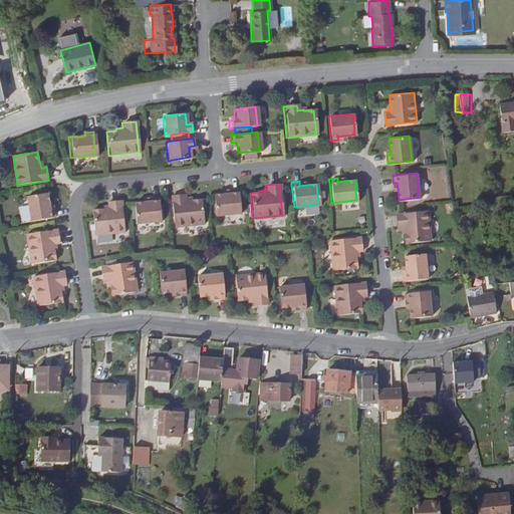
[(236,188),(229,189),(229,193),(223,193),(213,194),(213,197),(214,215),(239,212),(237,195),(236,188)]
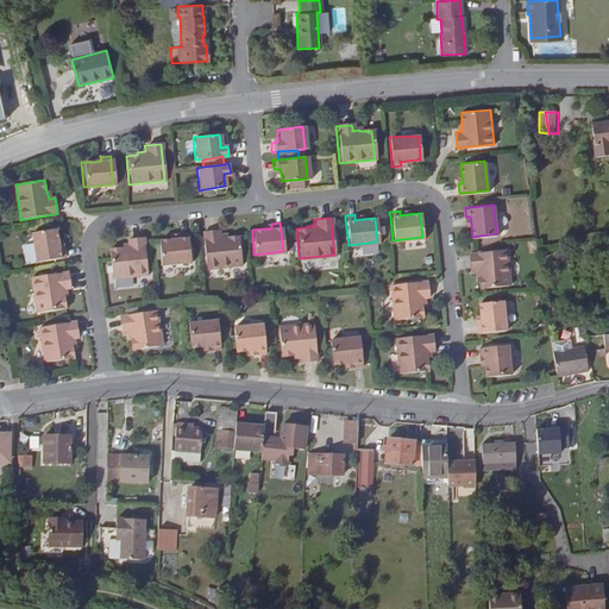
[(67,257),(64,248),(61,248),(60,242),(57,228),(33,232),(38,262),(63,258),(67,257)]
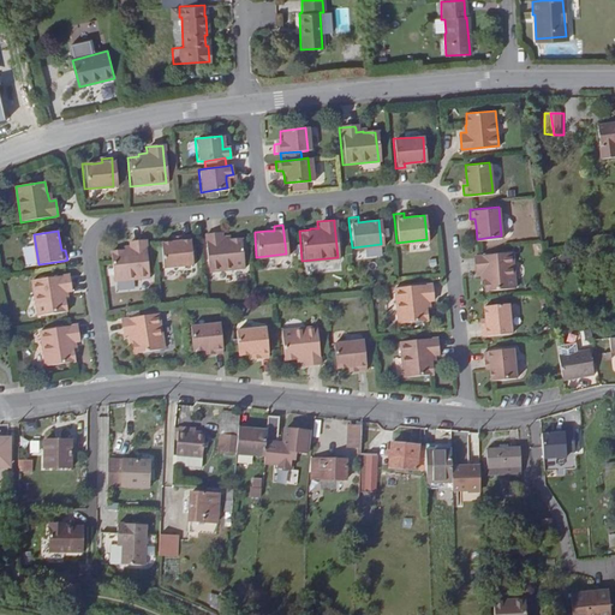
[(220,239),(220,236),(219,232),(203,233),(204,237),(207,270),(242,267),(239,237),(227,238),(220,239)]
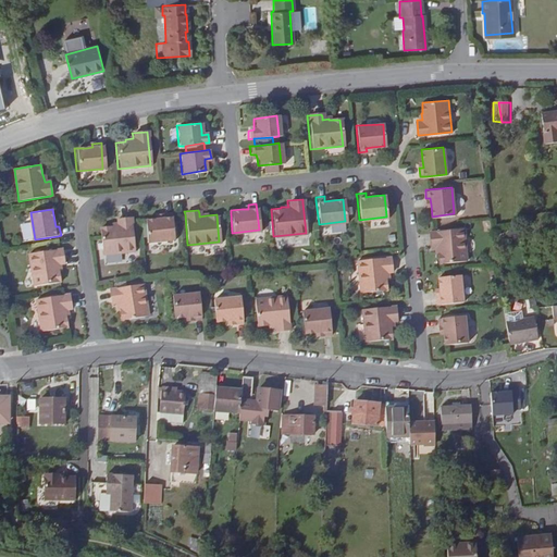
[(170,212),(161,213),(162,218),(156,219),(144,220),(146,242),(173,239),(170,215),(170,212)]
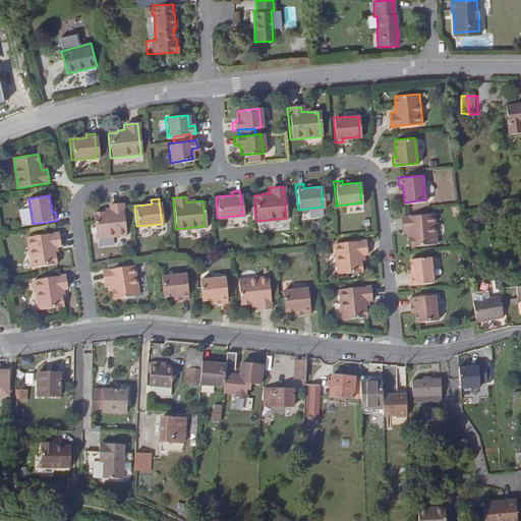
[(107,205),(108,208),(108,210),(102,211),(102,212),(92,213),(93,220),(95,238),(124,234),(121,208),(121,204),(107,205)]
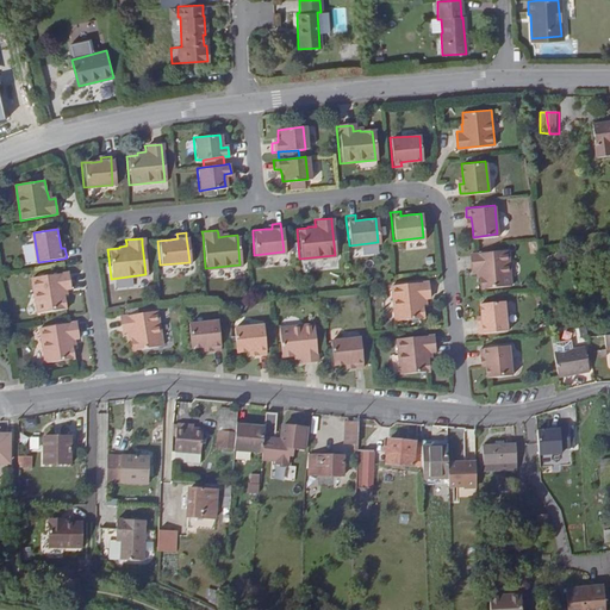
[(477,268),(478,275),(479,275),(480,287),(509,284),(506,249),(474,251),(473,251),(470,253),(471,268),(474,267),(477,268)]
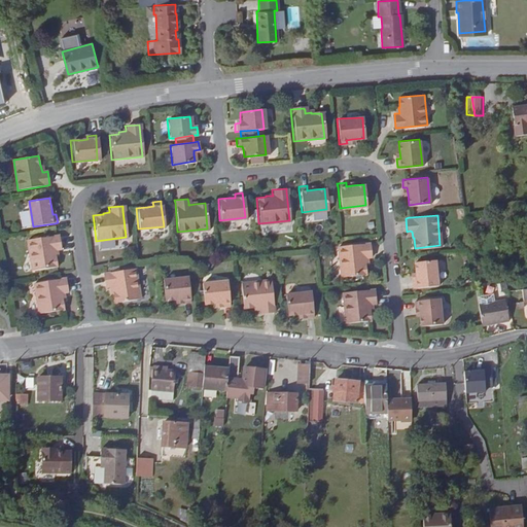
[(57,249),(59,249),(62,248),(60,235),(57,236),(28,240),(34,270),(58,266),(57,256),(58,255),(57,249)]
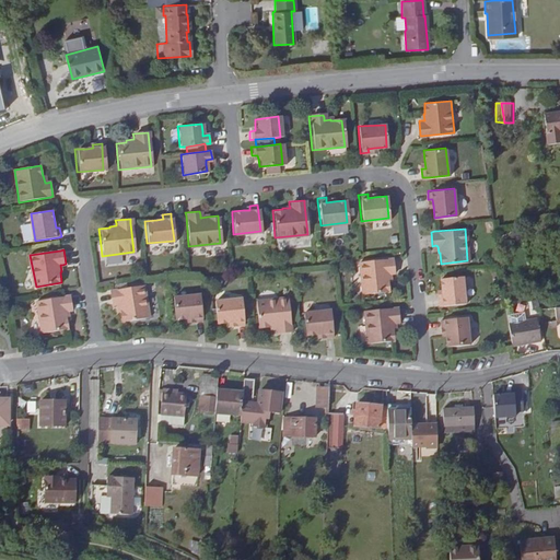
[(386,272),(389,272),(393,272),(391,257),(357,260),(360,293),(387,290),(386,279),(387,279),(386,272)]
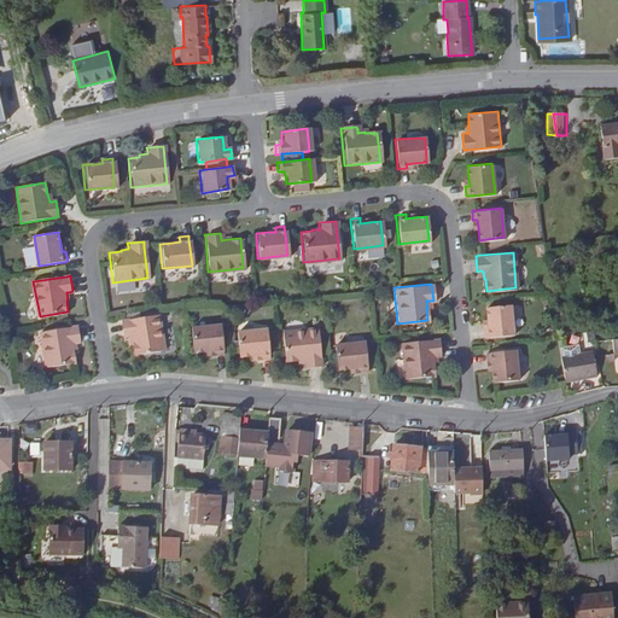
[(484,305),(485,319),(485,326),(481,327),(482,337),(511,333),(508,303),(488,305),(484,305)]
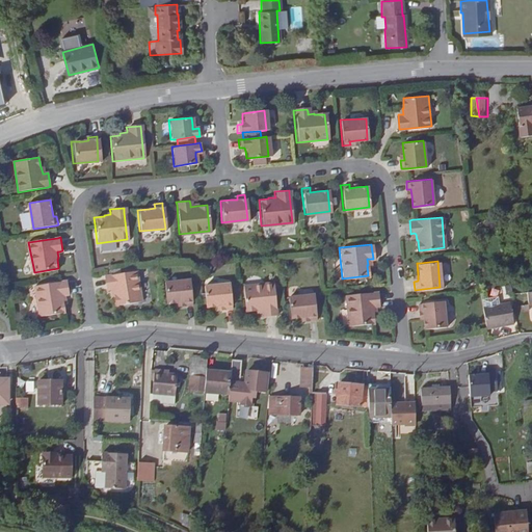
[(110,289),(111,295),(113,295),(114,306),(139,301),(135,270),(103,275),(105,289),(108,289),(110,289)]
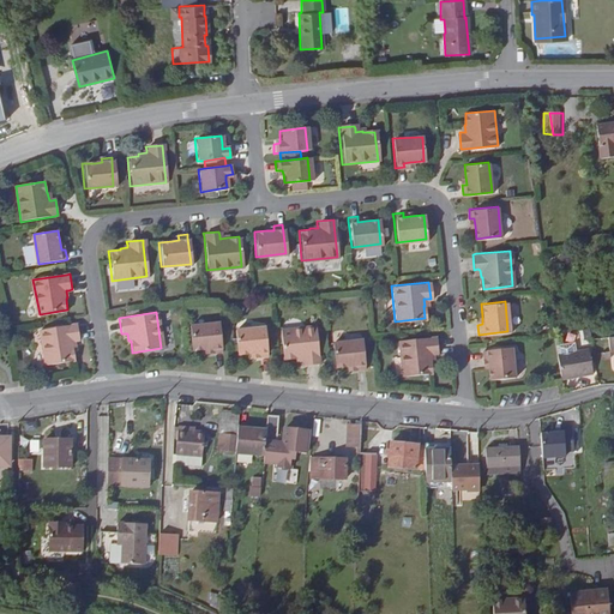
[(210,348),(211,351),(221,351),(221,348),(217,321),(187,325),(191,349),(203,348),(210,348)]
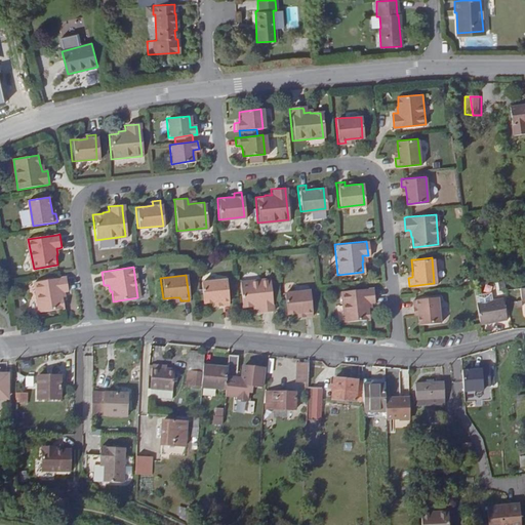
[(64,298),(65,297),(64,290),(67,290),(69,290),(67,277),(61,278),(36,282),(41,312),(66,309),(64,298)]
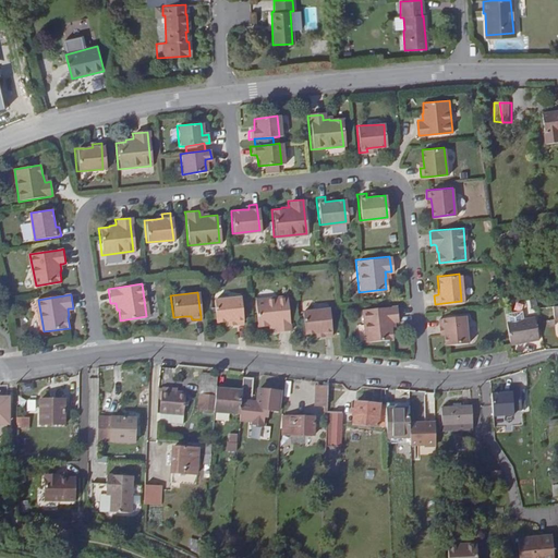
[(274,325),(275,327),(275,330),(289,329),(286,295),(254,298),(256,319),(256,325),(267,325),(274,325)]
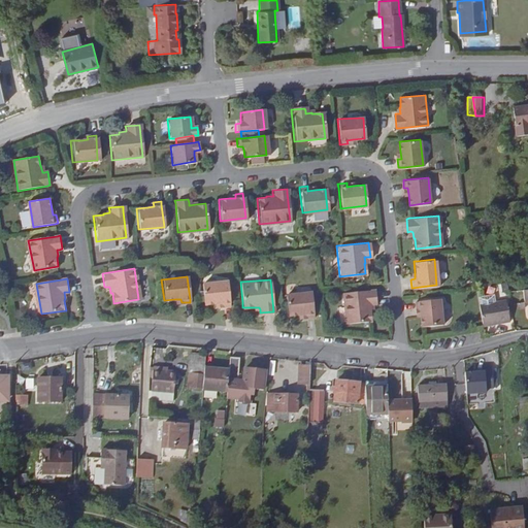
[(221,302),(221,306),(229,305),(228,302),(226,281),(200,283),(202,298),(203,304),(215,303),(221,302)]
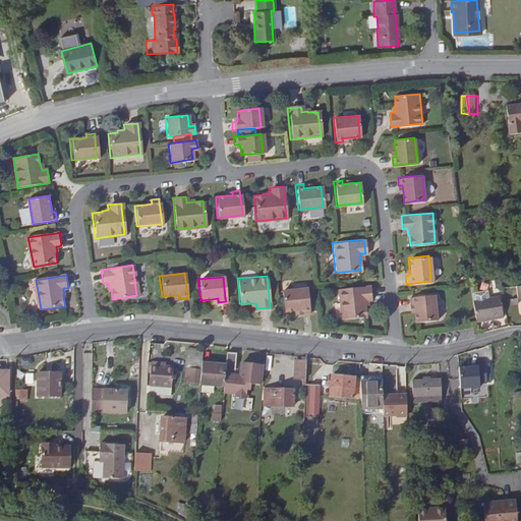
[(340,319),(365,315),(364,306),(367,305),(366,298),(370,298),(368,285),(362,286),(337,288),(340,319)]
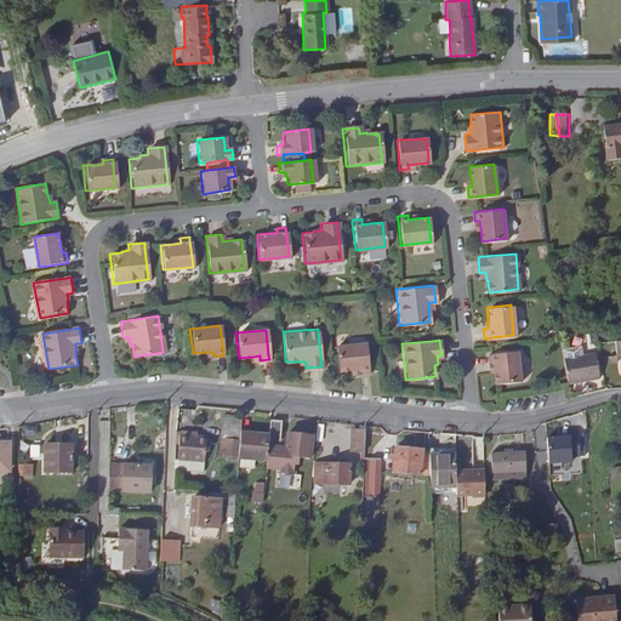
[(337,371),(351,369),(358,369),(358,374),(368,371),(368,369),(364,343),(334,346),(336,365),(337,371)]
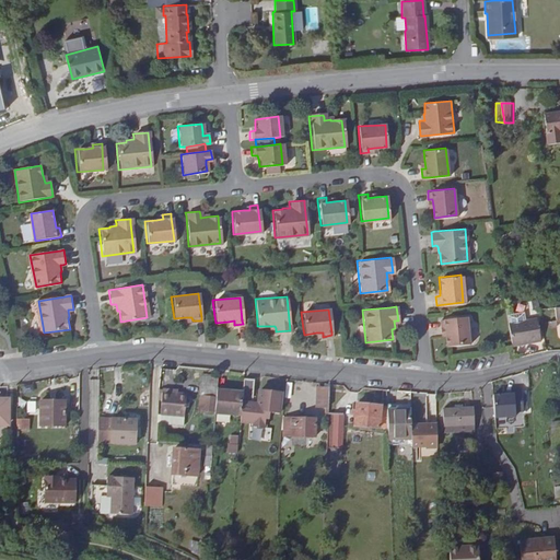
[(508,323),(527,319),(526,312),(506,315),(508,323)]
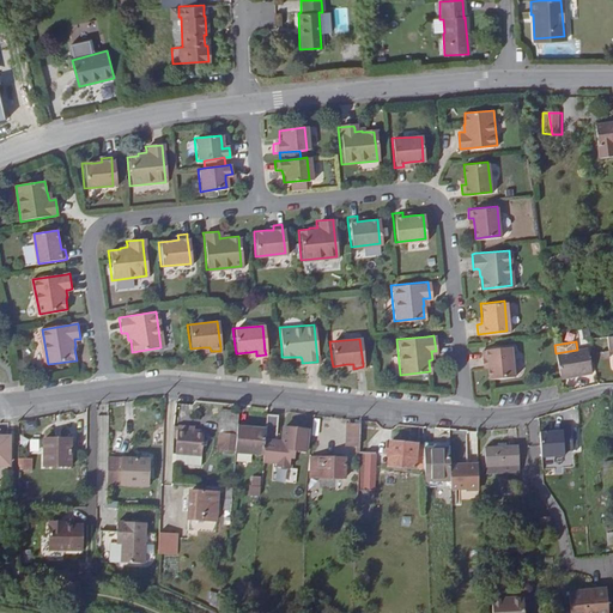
[(480,349),(480,358),(485,358),(485,365),(486,378),(510,376),(509,347),(480,349)]
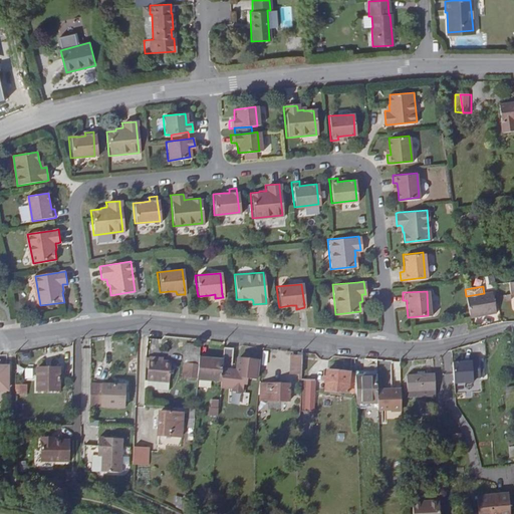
[(466,296),(470,316),(495,312),(492,292),(484,293),(466,296)]
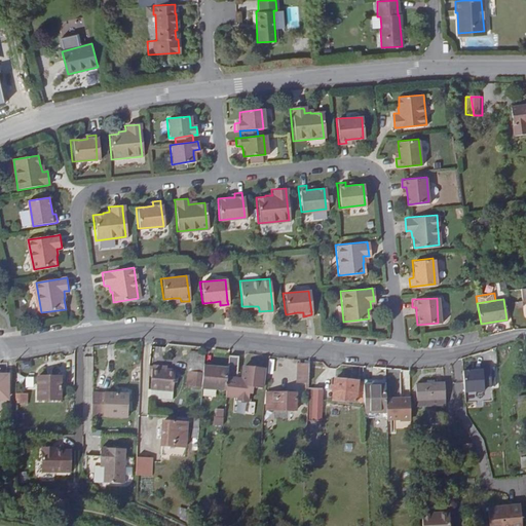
[(203,364),(204,352),(189,352),(188,364),(203,364)]
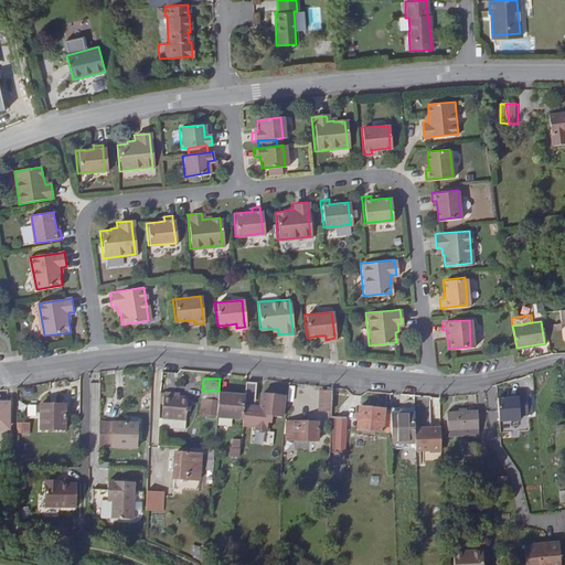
[(256,384),(246,383),(245,395),(244,409),(248,411),(248,405),(254,405),(256,384)]
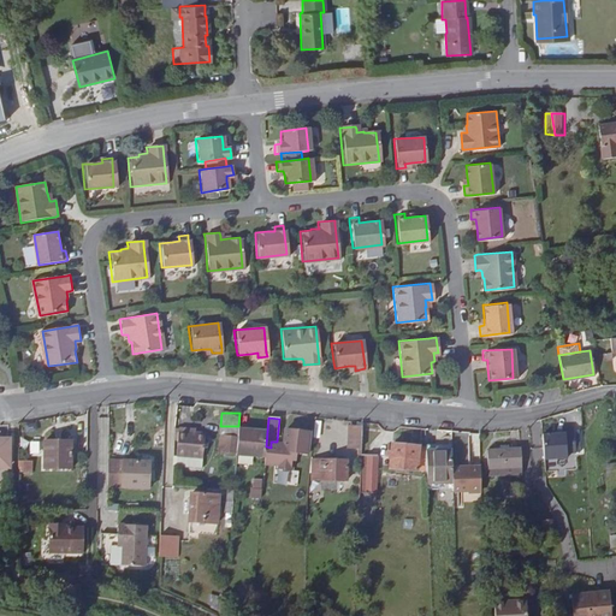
[(361,446),(362,426),(351,425),(350,445),(361,446)]
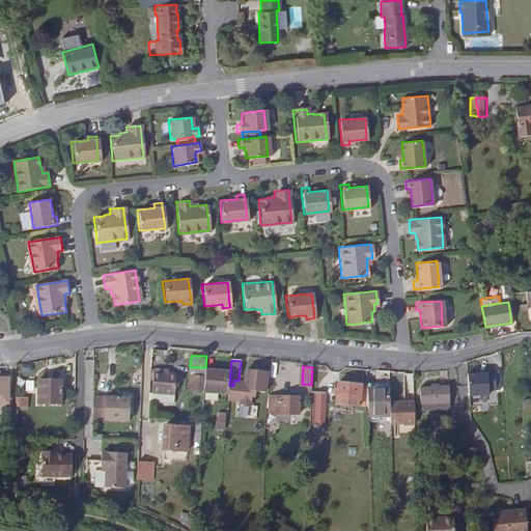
[(205,369),(205,367),(190,367),(189,380),(192,380),(192,385),(203,386),(205,369)]
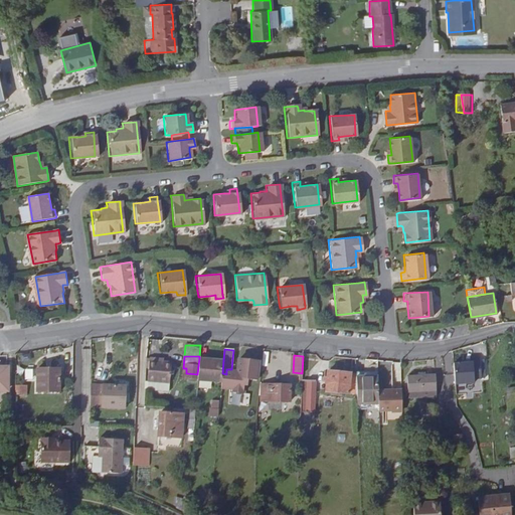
[(197,380),(221,382),(222,373),(223,360),(199,358),(197,374),(197,380)]
